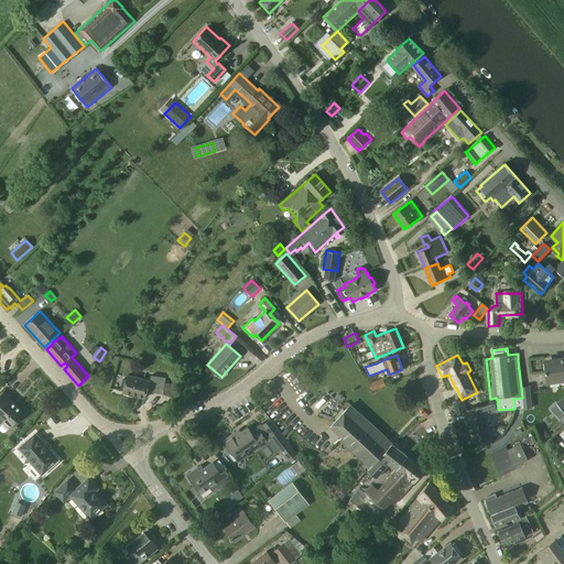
[(548,382),(563,380),(563,357),(559,358),(560,361),(545,364),(548,382)]
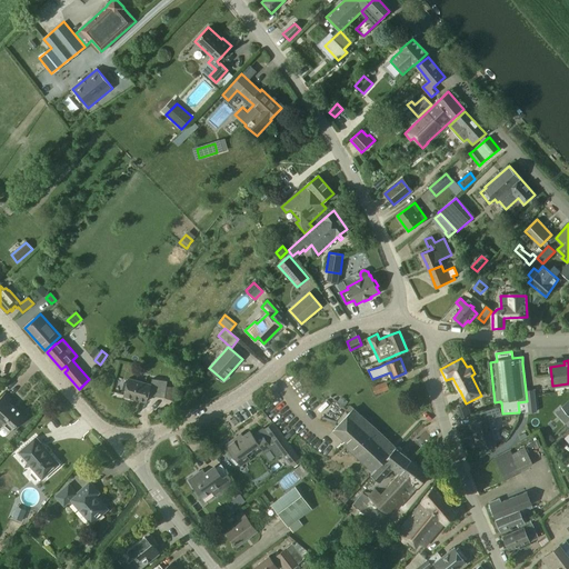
[(146,402),(148,396),(165,398),(168,381),(152,379),(151,385),(129,378),(128,383),(125,382),(122,390),(126,391),(125,396),(146,402)]
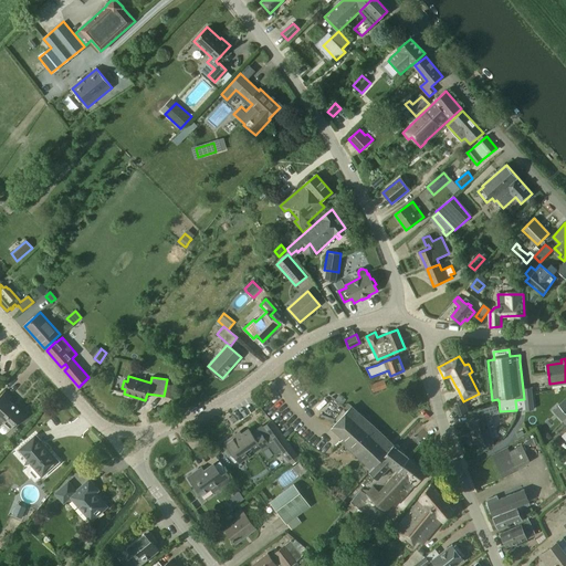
[(374,394),(387,388),(384,379),(370,385),(374,394)]
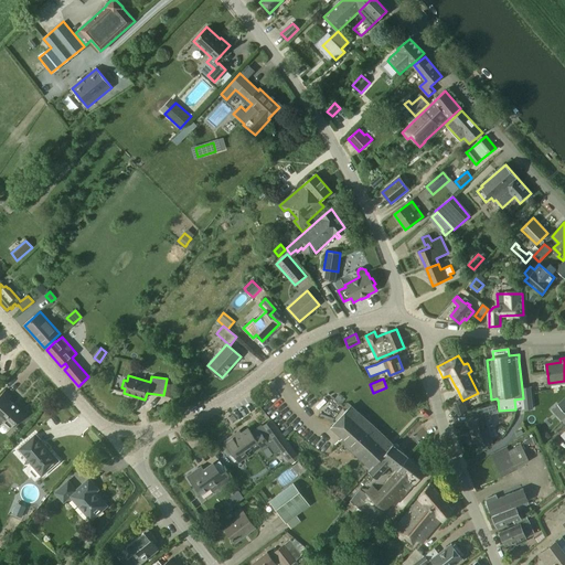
[(532,387),(522,388),(523,398),(524,411),(533,409),(532,398),(531,388),(532,387)]
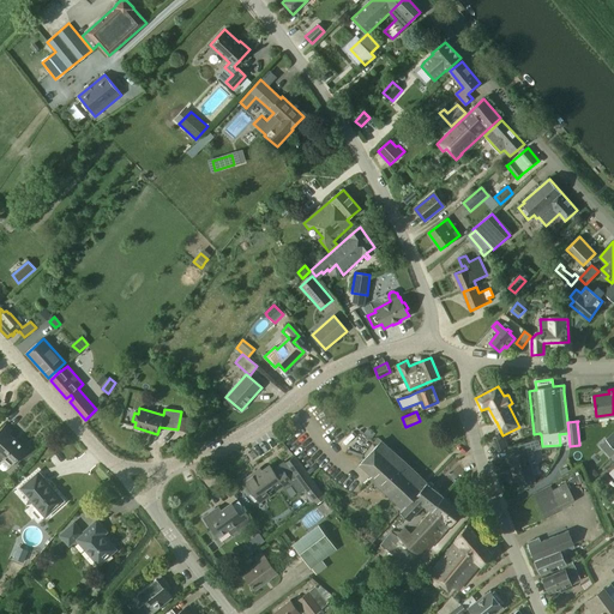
[(6,425),(0,429),(0,455),(12,465),(26,450),(10,434),(13,431),(6,425)]
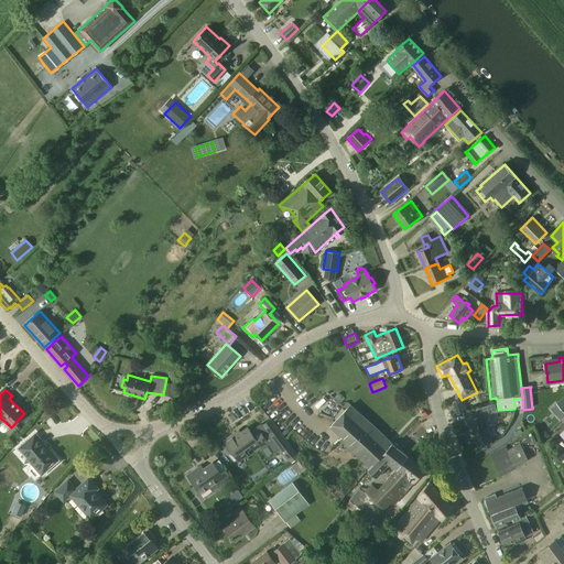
[(563,396),(556,403),(557,404),(554,407),(563,415),(563,396)]
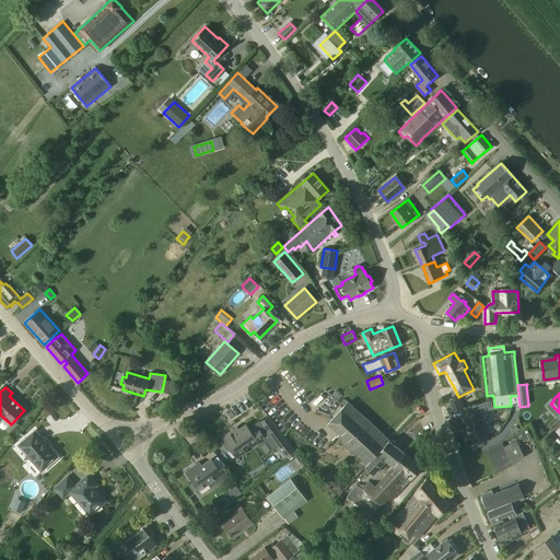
[(455,412),(459,410),(455,397),(451,399),(455,412)]
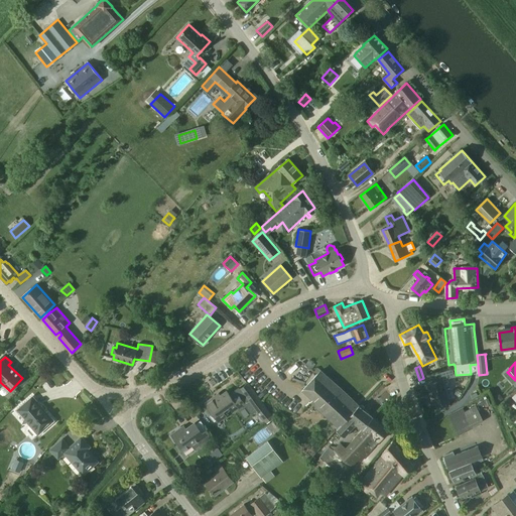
[(317,374),(304,388),(302,391),(313,401),(311,403),(339,428),(359,406),(350,397),(320,371),(317,368),(314,372),(317,374)]
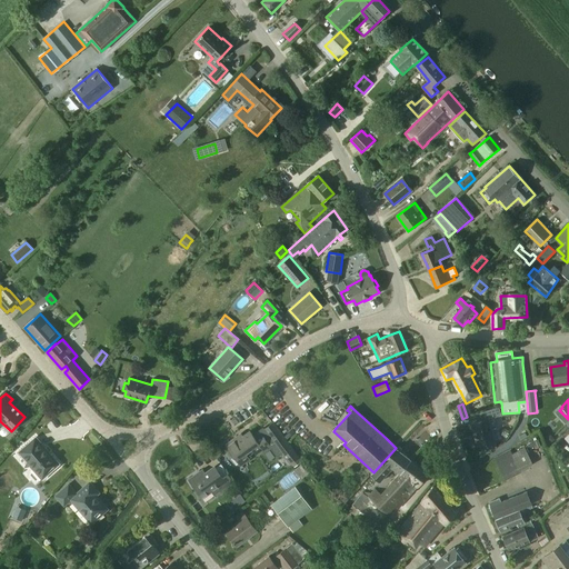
[(482,451),(492,448),(491,443),(496,441),(492,430),(497,429),(493,418),(501,416),(499,407),(480,413),(482,421),(471,425),(478,446),(480,445),(482,451)]
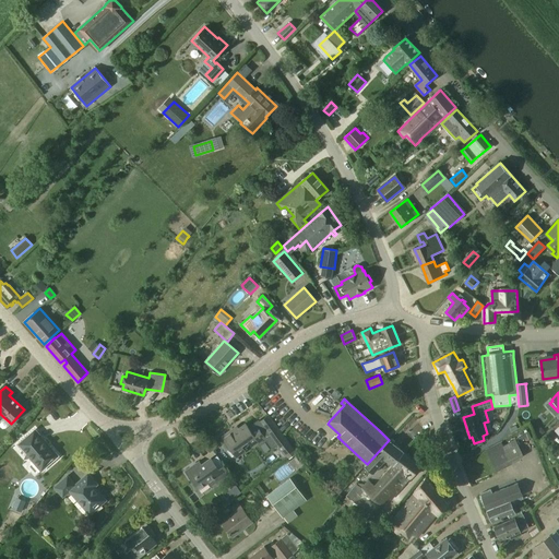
[(259,423),(256,425),(249,429),(246,425),(234,432),(232,430),(222,437),(235,454),(234,455),(238,462),(241,460),(248,455),(246,452),(244,449),(249,444),(251,447),(258,442),(259,444),(265,440),(272,450),(277,447),(285,456),(288,460),(297,453),(269,415),(259,423)]
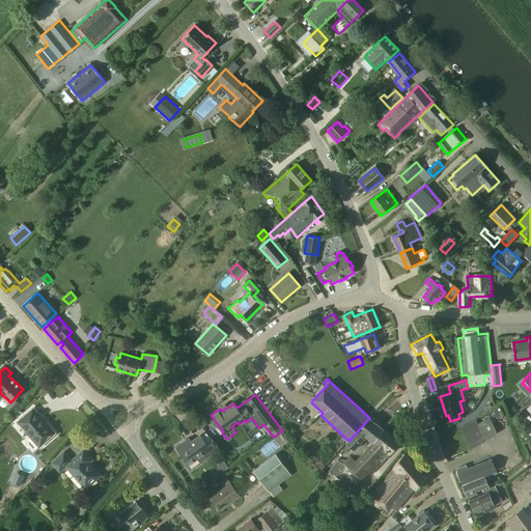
[(33,409),(19,422),(39,447),(55,434),(33,409)]
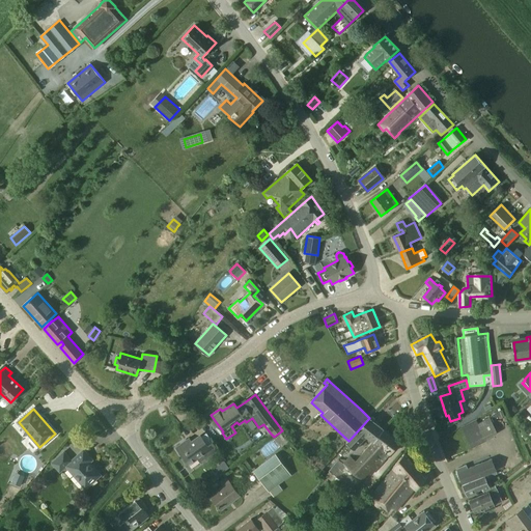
[(373,417),(369,418),(348,441),(346,443),(354,450),(364,438),(367,440),(368,438),(372,441),(373,442),(384,429),(375,422),(375,419),(373,417)]
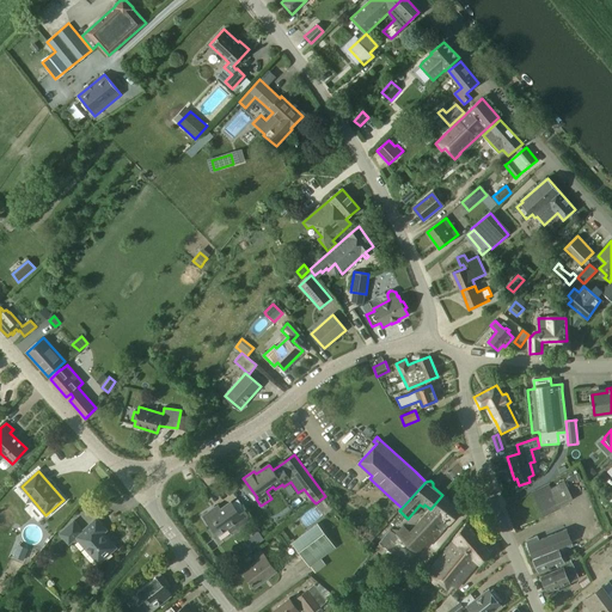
[(532,493),(544,518),(561,508),(560,506),(573,500),(564,482),(563,482),(562,482),(555,485),(556,487),(551,489),(549,484),(532,493)]
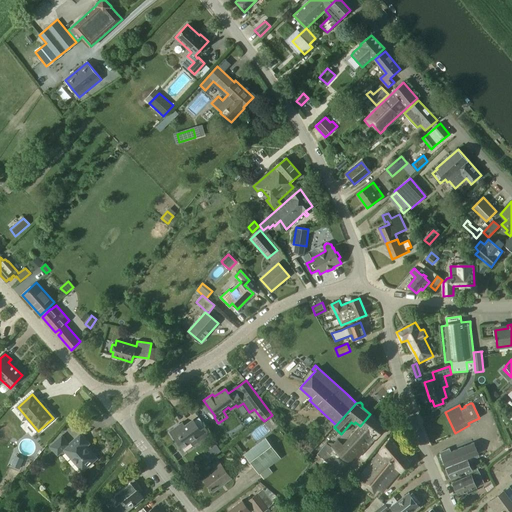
[(508,424),(511,421),(511,409),(511,410),(503,417),(508,424)]
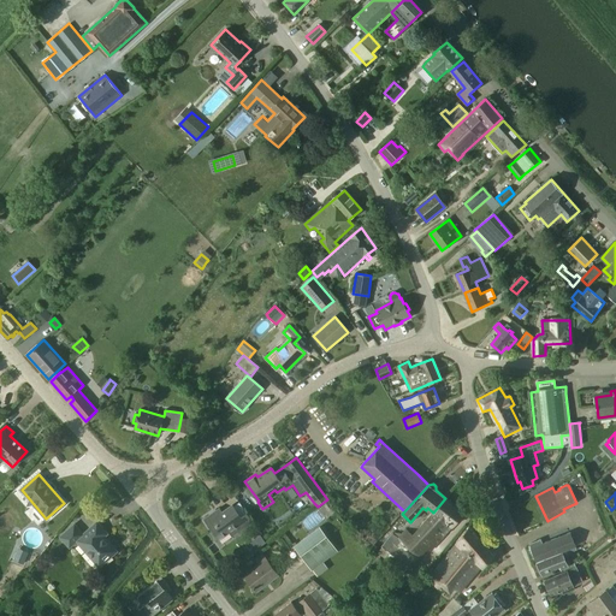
[(452,526),(465,513),(445,498),(433,513),(432,511),(413,534),(407,529),(400,539),(392,533),(383,546),(388,551),(407,566),(426,544),(432,550),(452,526)]
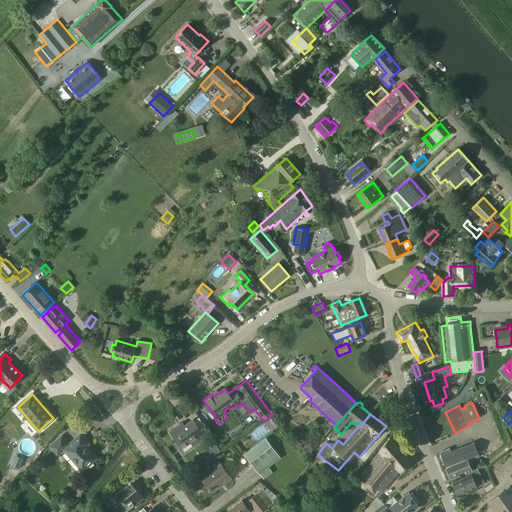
[(195,445),(206,437),(206,436),(210,433),(200,419),(195,422),(193,420),(183,428),(180,424),(170,431),(183,448),(192,441),(195,445)]
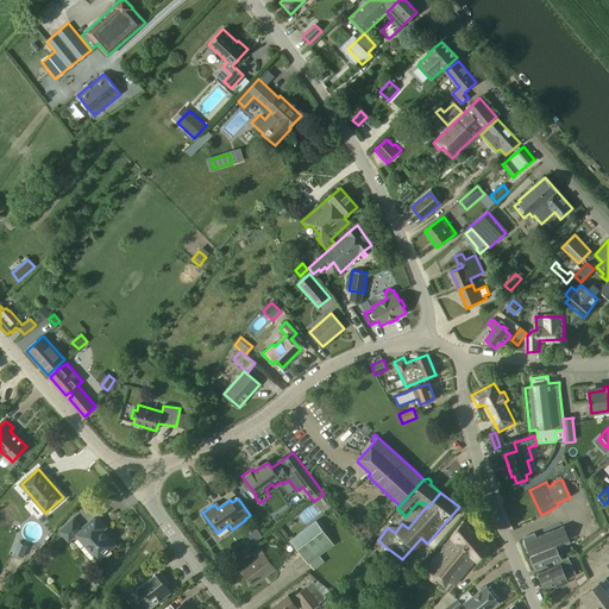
[(299,515),(305,525),(322,513),(315,503),(299,515)]
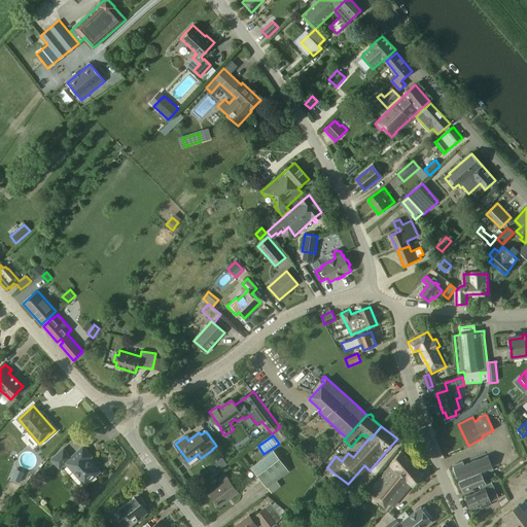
[(60,470),(66,464),(85,485),(100,471),(89,459),(92,457),(83,448),(72,457),(64,448),(50,459),(60,470)]
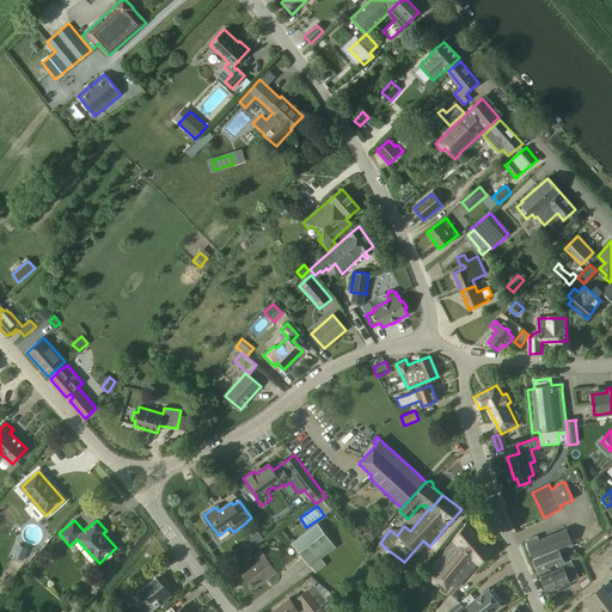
[(479,564),(483,560),(490,552),(466,522),(453,538),(454,540),(424,574),(435,585),(444,575),(456,587),(478,562),(479,564)]
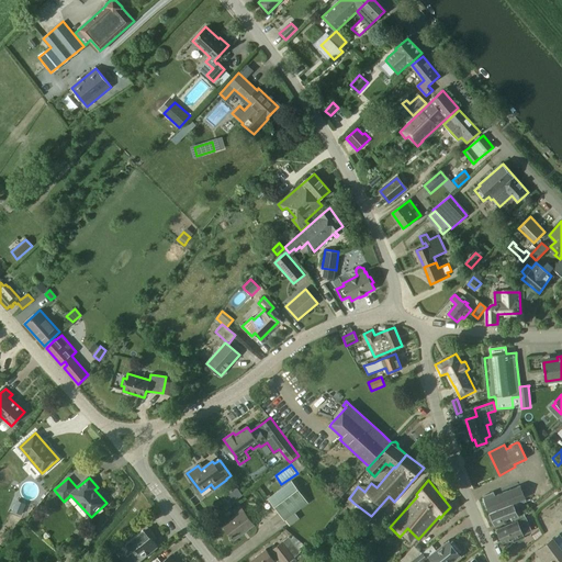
[(292,481),(269,497),(285,519),(294,513),(308,503),(292,481)]
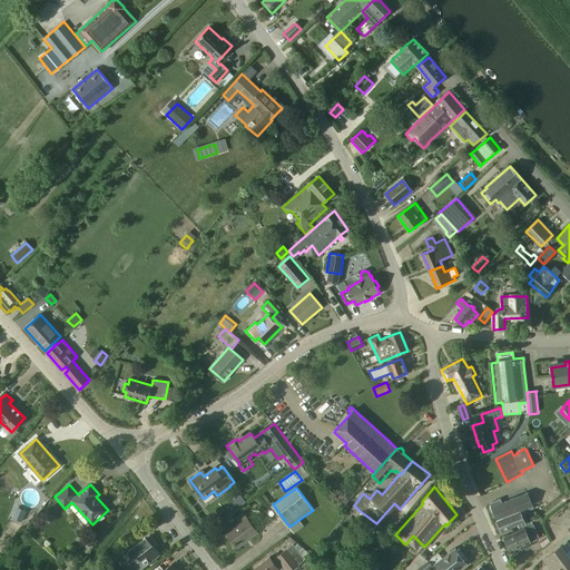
[(498,520),(533,504),(528,493),(502,503),(500,499),(490,503),(498,520)]
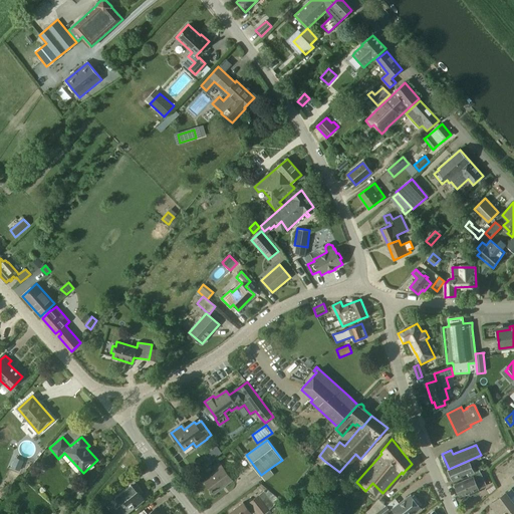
[(20,471),(24,462),(15,458),(11,468),(20,471)]
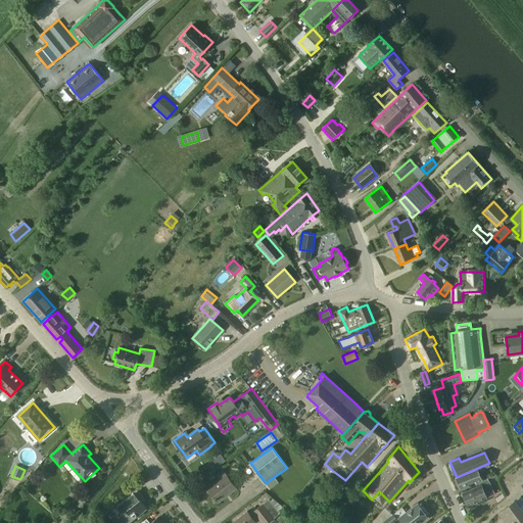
[(482,480),(477,469),(456,478),(461,488),(469,485),(468,484),(476,481),(477,483),(482,480)]
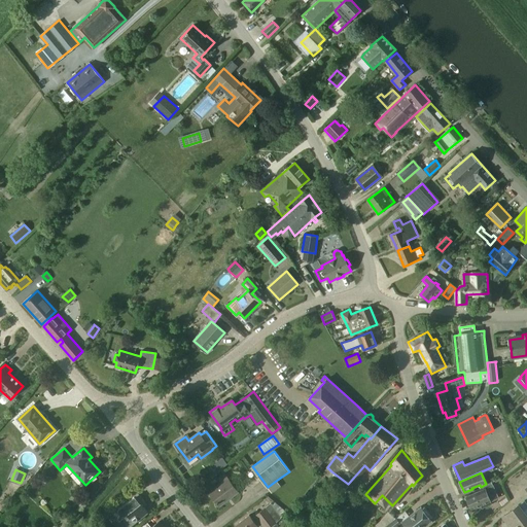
[(238,492),(227,479),(229,479),(225,475),(218,480),(221,484),(209,493),(219,505),(238,492)]
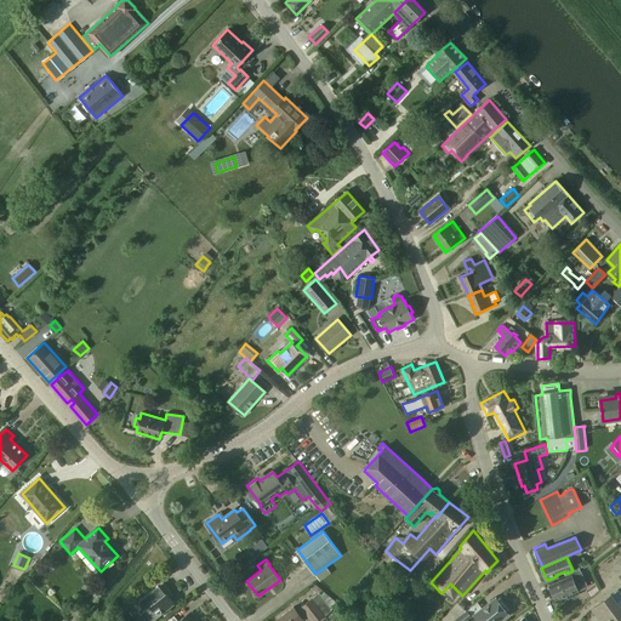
[(376,574),(386,563),(381,559),(371,569),(376,574)]
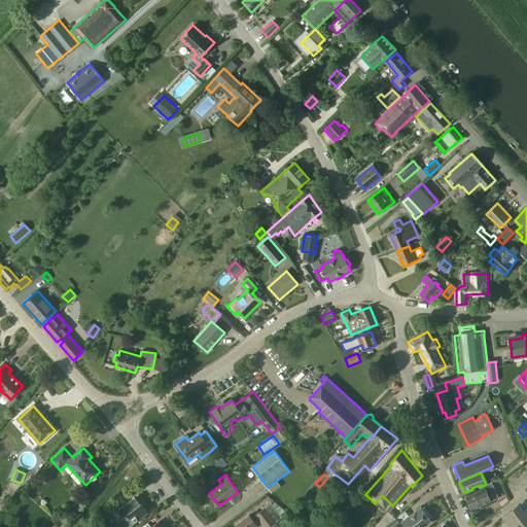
[(487,502),(498,498),(492,486),(466,497),(471,510),(481,505),(482,508),(488,505),(487,502)]
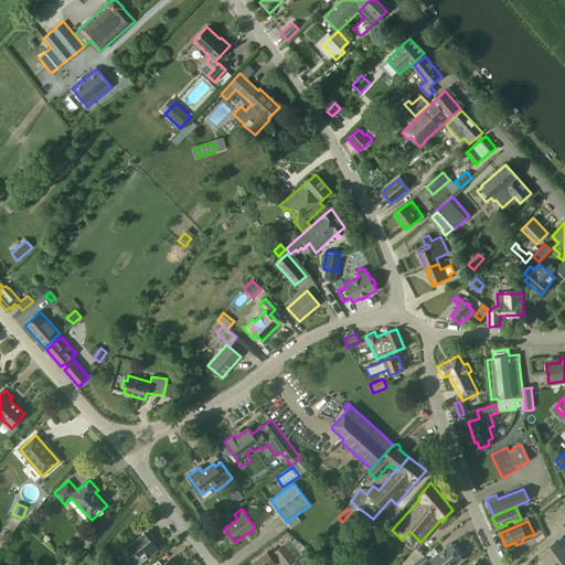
[(138,564),(158,550),(151,541),(155,537),(147,529),(121,548),(134,564),(138,564)]
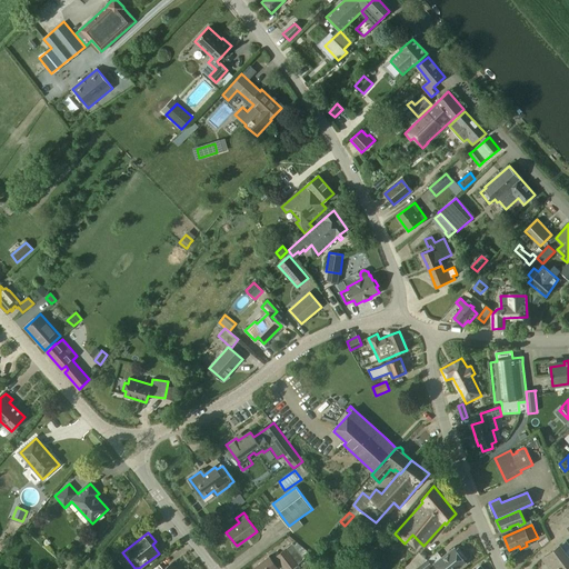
[(256,568),(276,568),(278,568),(281,565),(285,568),(291,568),(303,560),(303,559),(310,553),(297,542),(287,535),(285,538),(293,545),(292,546),(291,545),(275,556),(276,557),(272,560),(269,556),(255,567),(256,568)]
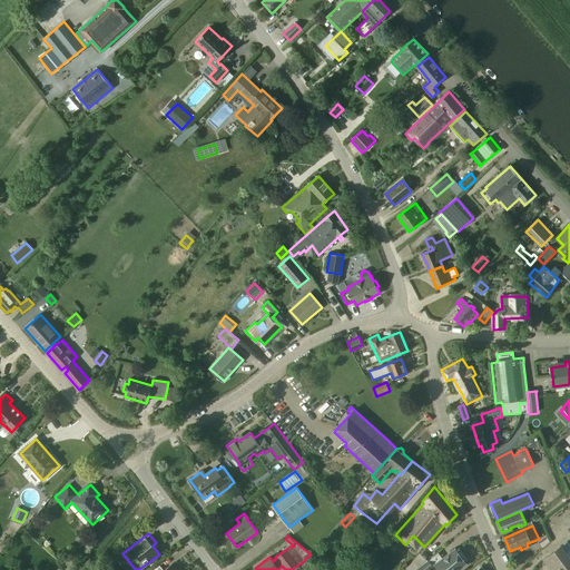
[(561,547),(543,559),(551,569),(557,569),(569,560),(569,558),(567,553),(569,550),(569,544),(567,541),(561,547)]
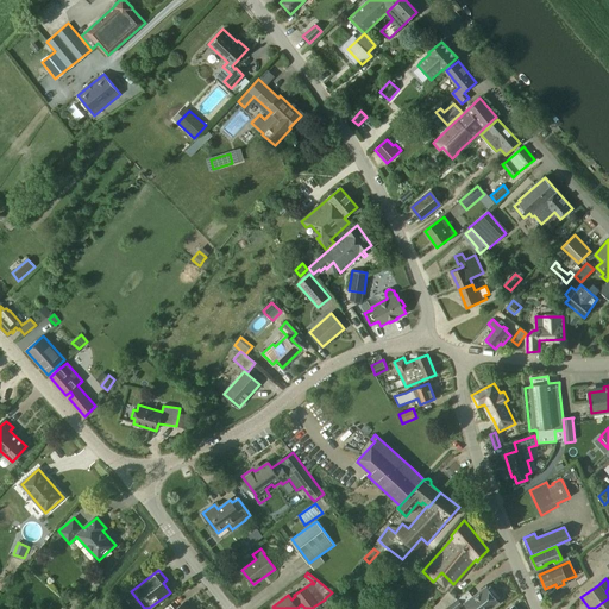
[(464,603),(469,608),(489,608),(500,602),(487,585),(464,603)]
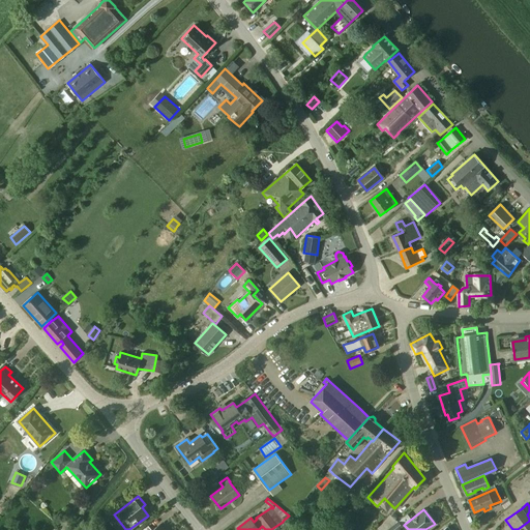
[(529,529),(529,521),(518,529),(529,529)]
